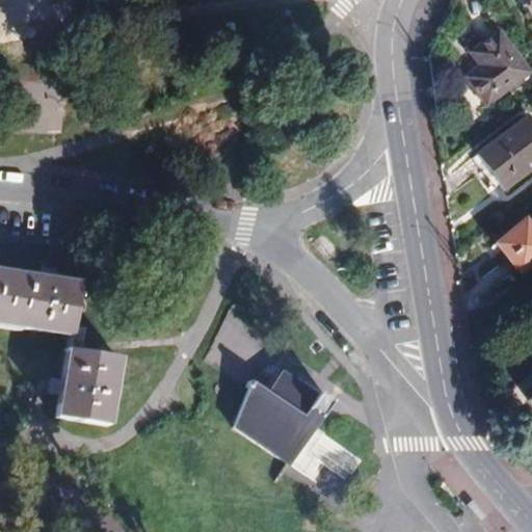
[(531,0),(522,0),(531,15),(531,0)]
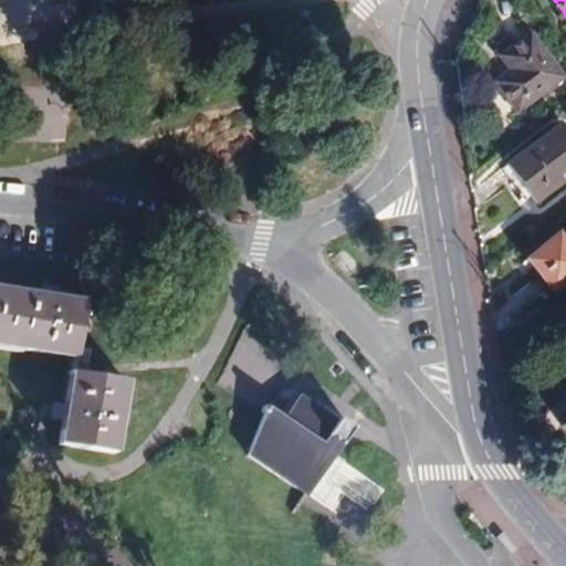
[(514,65),(499,80),(521,106),(563,72),(533,30),(505,52),(514,65)]
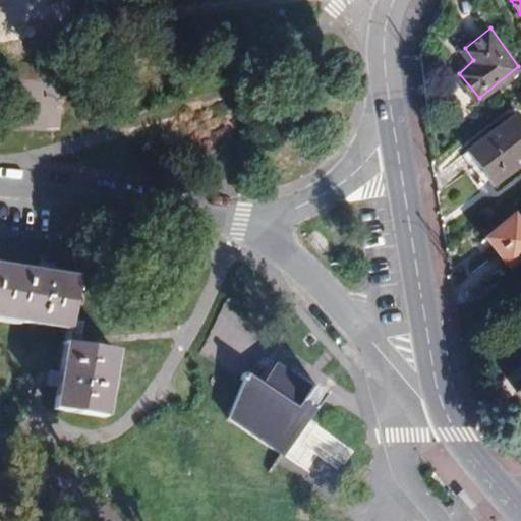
[(520,114),(518,111),(471,149),(495,179),(520,159),(520,114)]
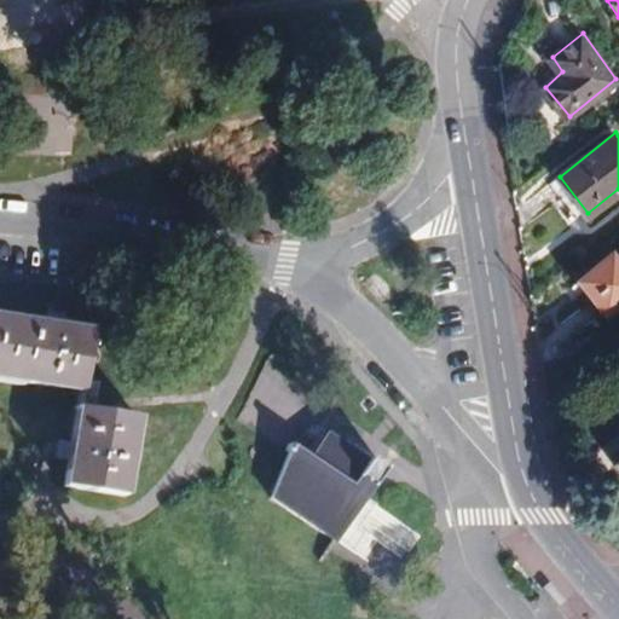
[(618,259),(617,261),(611,255),(578,281),(603,314),(618,301),(618,259)]
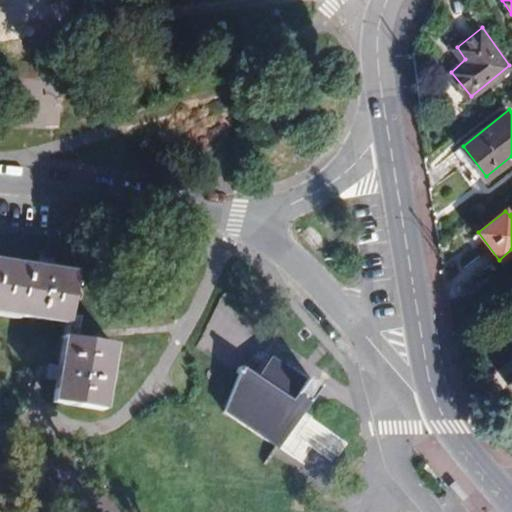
[(33,268),(49,271),(51,257),(43,256),(35,255),(33,268)]
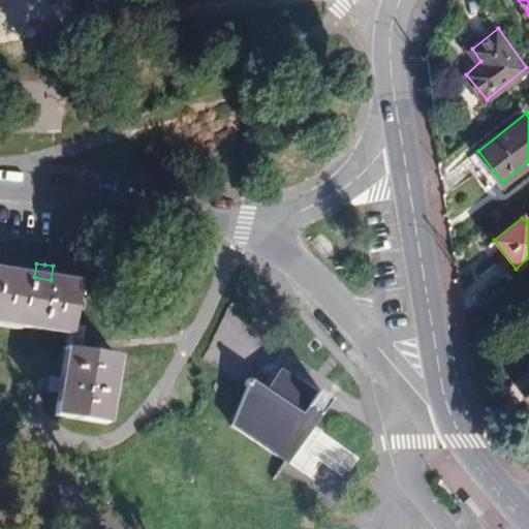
[(0,321),(59,332),(67,283),(51,280),(34,277),(0,272),(0,321)]
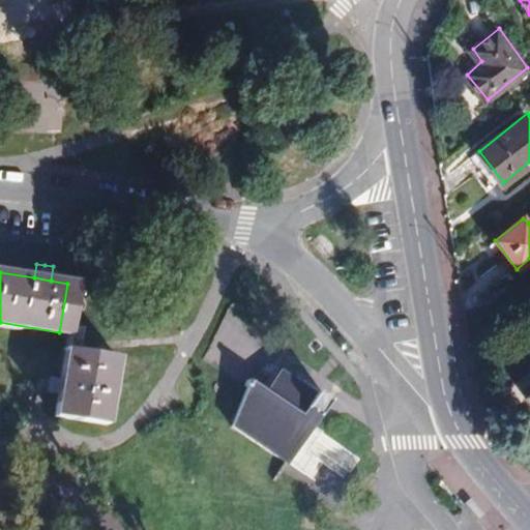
[(108,355),(57,348),(52,387),(48,415),(97,422),(108,355)]
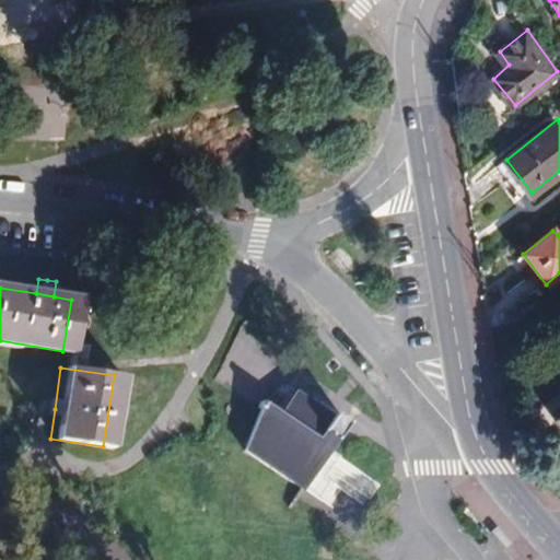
[(331,417),(316,406),(314,409),(281,392),(267,410),(251,399),(231,439),(288,477),(331,417)]
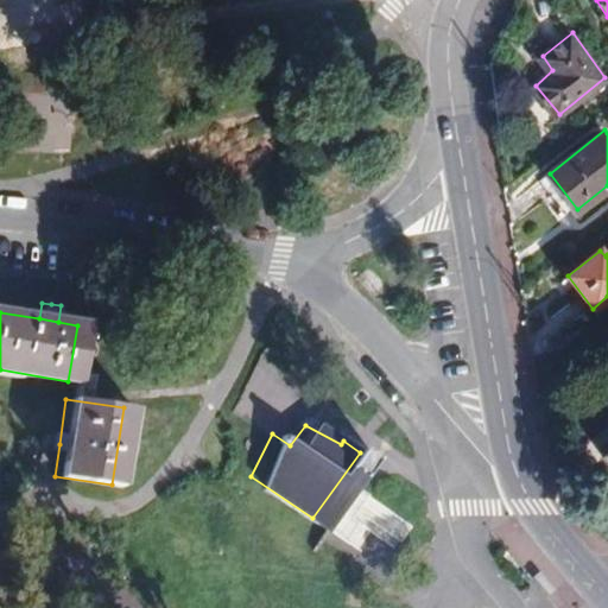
[(336,526),(359,542),(368,529),(397,548),(410,527),(358,494),(336,526)]
